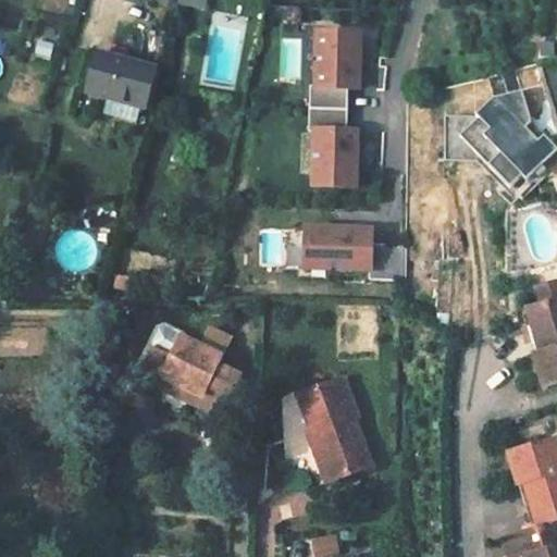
[(358,35),(319,34),(317,89),(310,89),(310,111),(347,112),(348,90),(357,90),(358,35)]
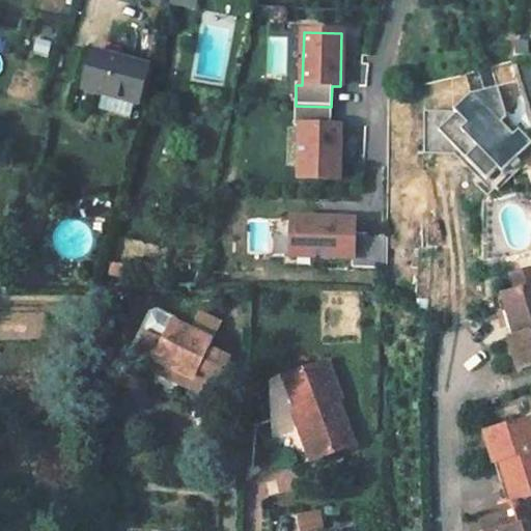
[(266,79),(287,80),(287,34),(267,34),(266,79)]
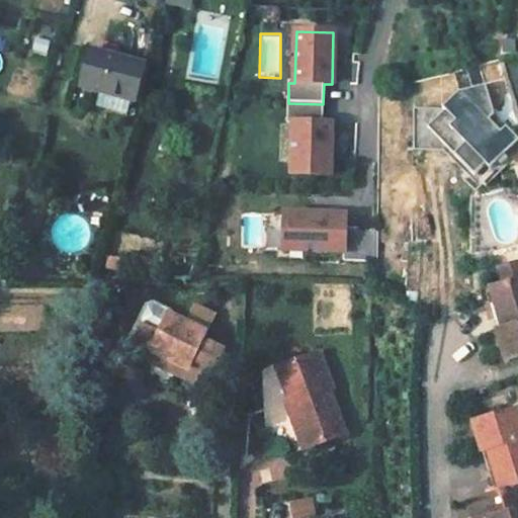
[(145,62),(90,48),(80,84),(135,99),(145,62)]
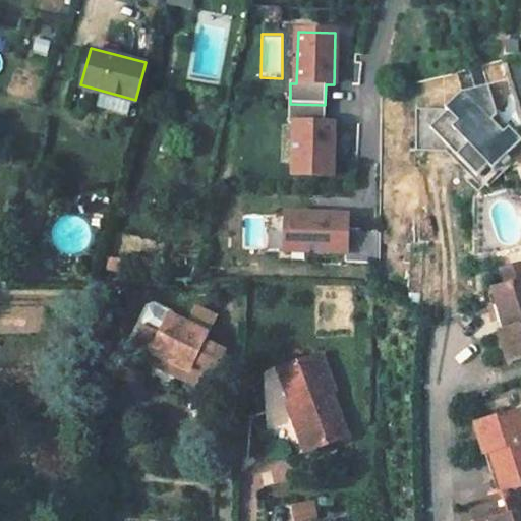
[(417,111),(417,148),(447,150),(480,185),(496,183),(514,163),(510,156),(520,141),(520,135),(511,125),(503,129),(494,118),(499,113),(488,83),(464,90),(448,108),(417,111)]
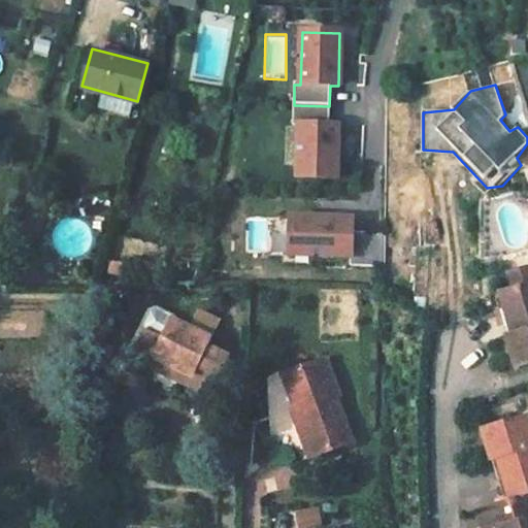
[(329,106),(294,105),(293,126),(300,126),(298,179),(336,179),(337,127),(329,127),(329,106)]
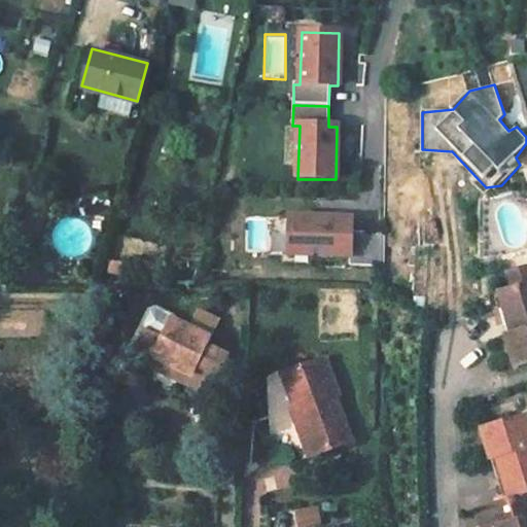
[(350,222),(288,221),(288,256),(349,257),(349,268),(382,269),(382,235),(350,235),(350,222)]
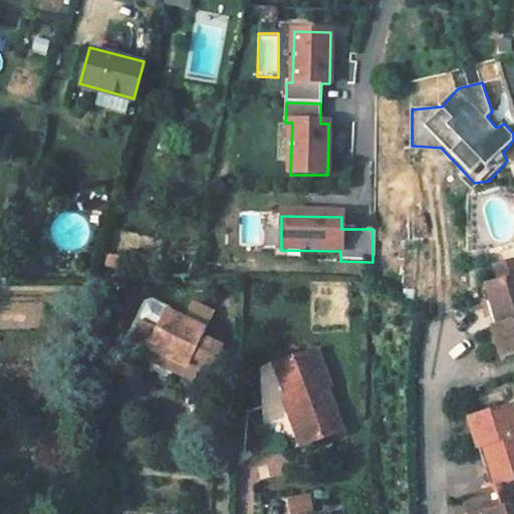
[(497,278),(513,272),(513,259),(493,266),(497,278)]
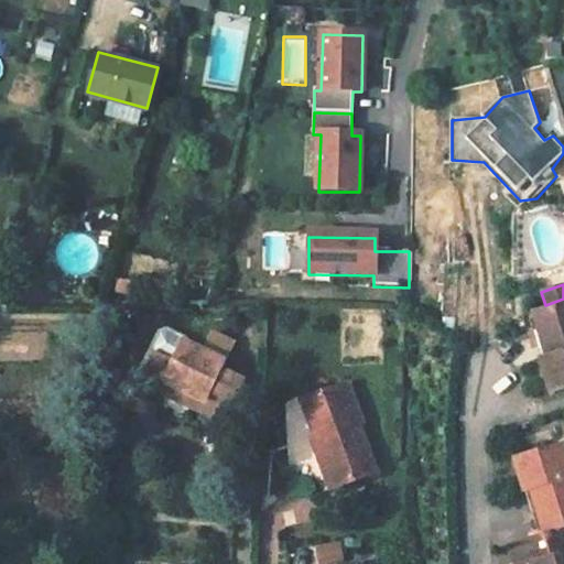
[(563,387),(563,299),(545,305),(533,310),(539,329),(550,326),(556,351),(540,356),(550,391),(563,387)]
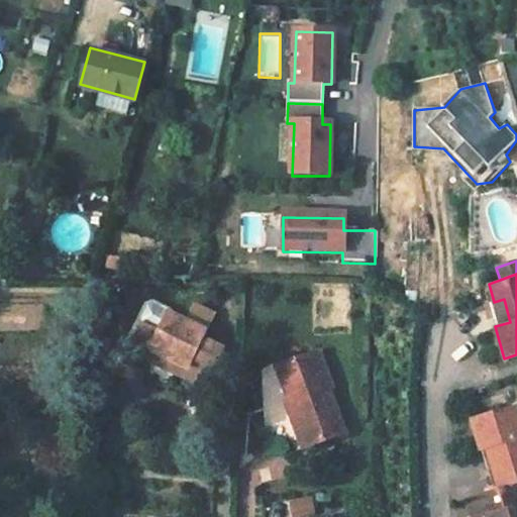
[(494,302),(488,303),(495,326),(510,322),(504,299),(494,302)]
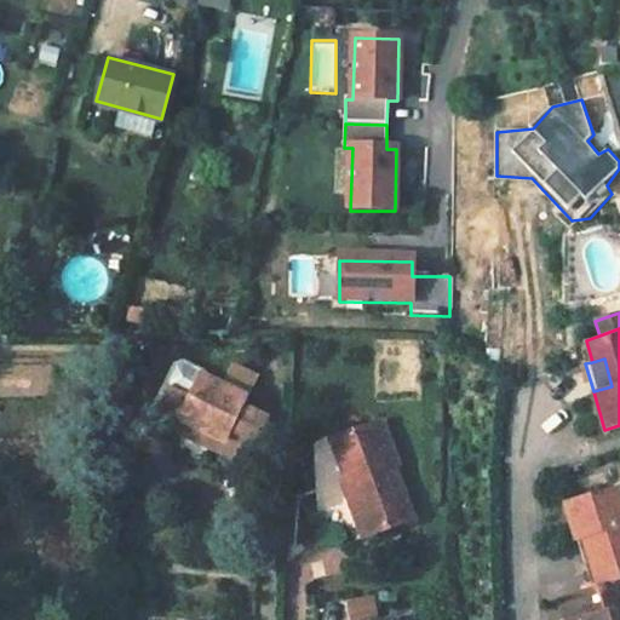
[(172,384),(190,394),(202,373),(182,363),(178,365),(170,380),(172,384)]
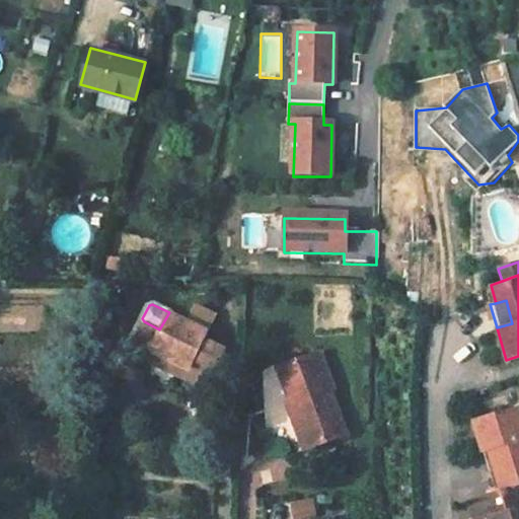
[(207,330),(169,312),(159,329),(144,321),(134,342),(150,349),(188,368),(183,377),(206,387),(224,351),(202,340),(207,330)]
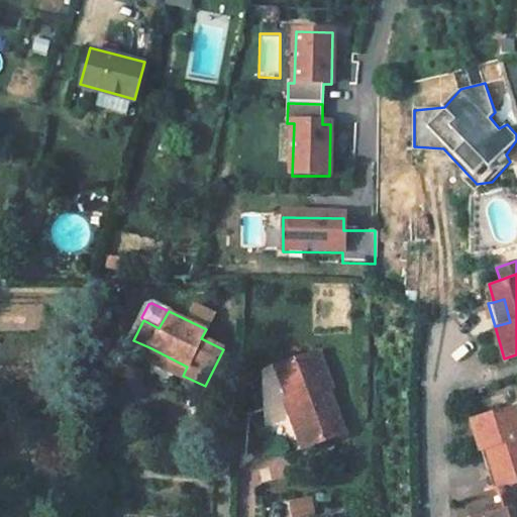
[(187,367),(149,347),(145,357),(183,376),(187,367)]
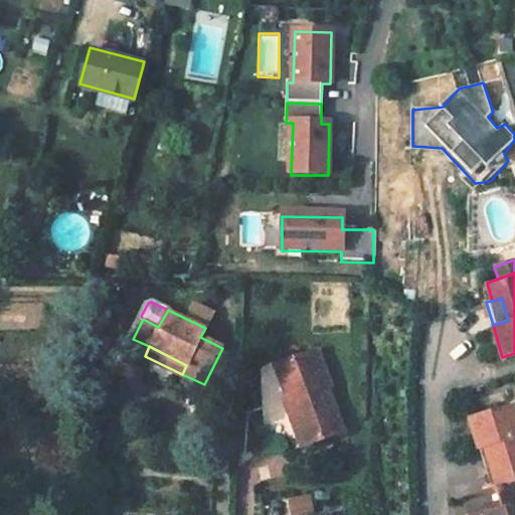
[(316,350),(276,365),(288,399),(284,400),(295,430),(298,427),(303,444),(341,432),(325,386),(329,385),(316,350)]
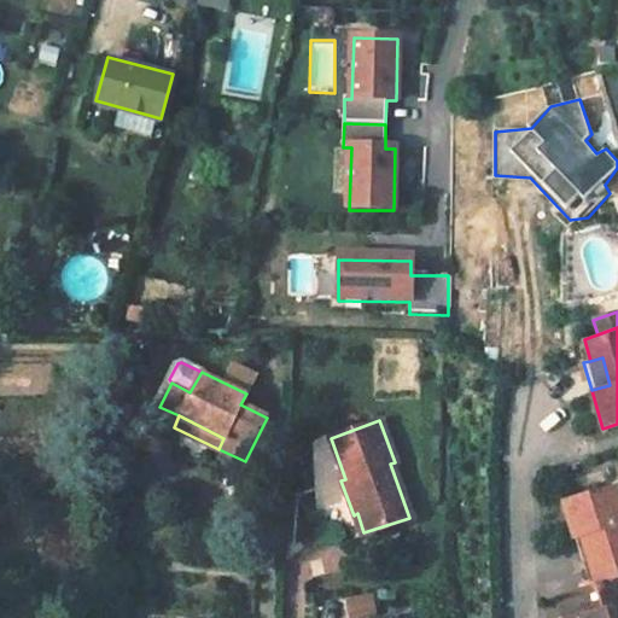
[(617,497),(613,483),(563,499),(573,537),(594,531),(602,559),(590,563),(596,584),(617,576),(617,497)]
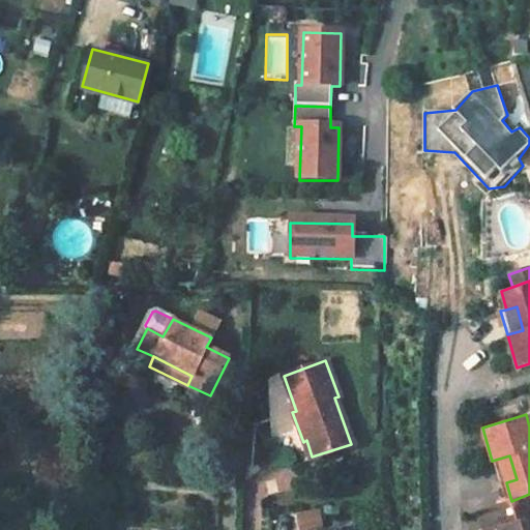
[(509,455),(492,461),(499,484),(506,482),(517,479),(509,455)]
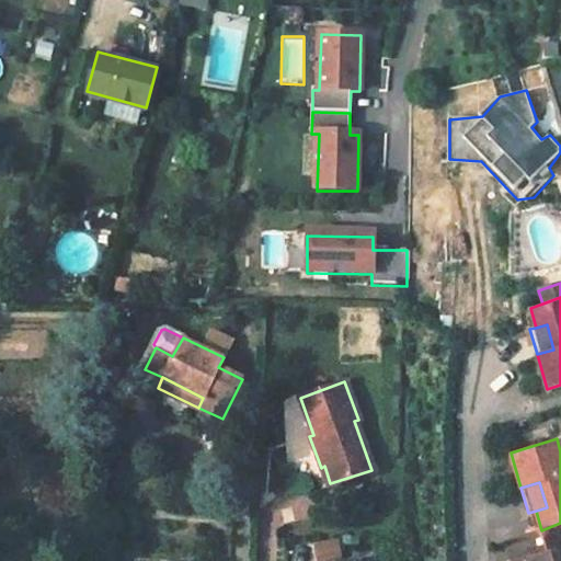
[(560,560),(560,523),(541,530),(505,541),(511,560),(515,560),(521,560),(528,557),(529,560),(560,560)]
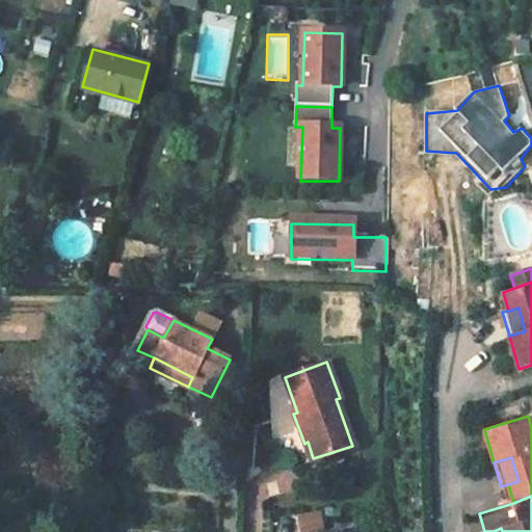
[(293,514),(296,531),(315,531),(324,531),(321,510),(293,514)]
